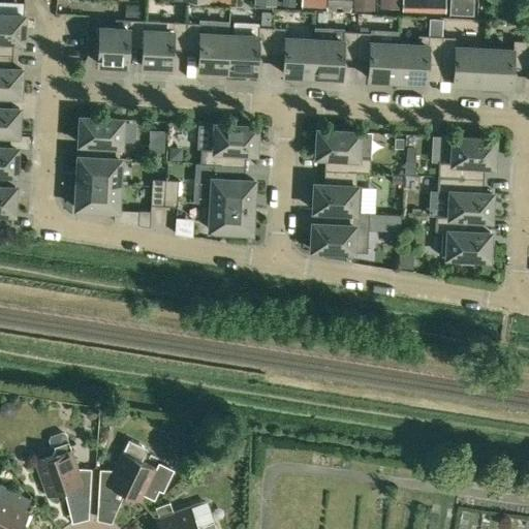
[(348,12),(349,6),(348,0),(328,0),(328,11),(348,12)]
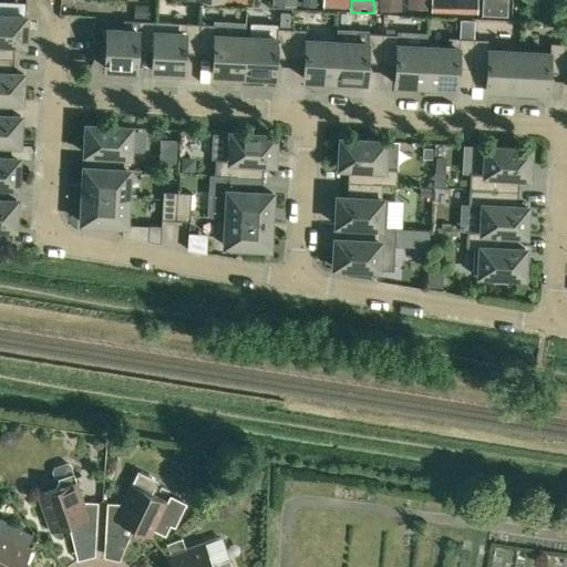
[(402,12),(401,0),(378,0),(378,11),(402,12)]
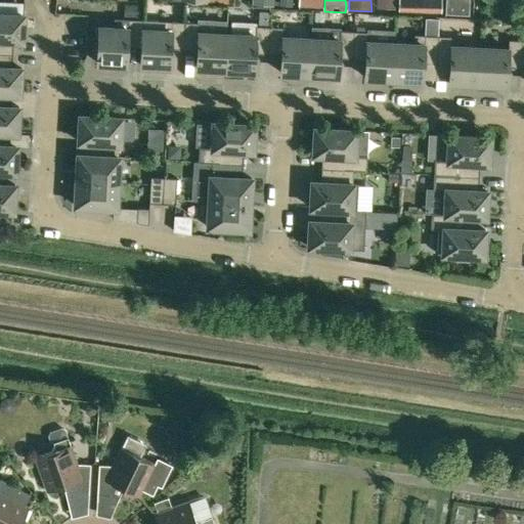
[(395,0),(376,0),(376,8),(395,9),(395,0)]
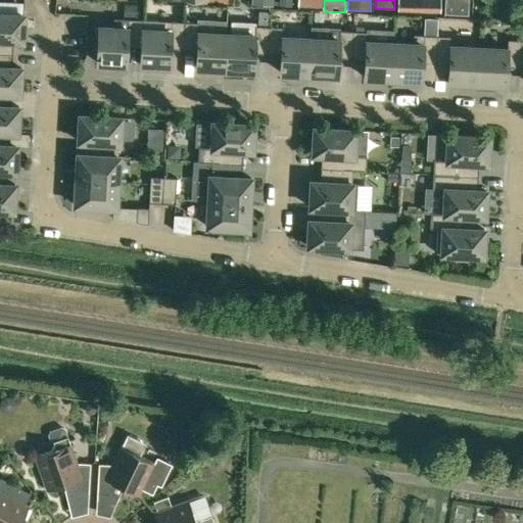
[(398,0),(398,12),(421,12),(421,0),(398,0)]
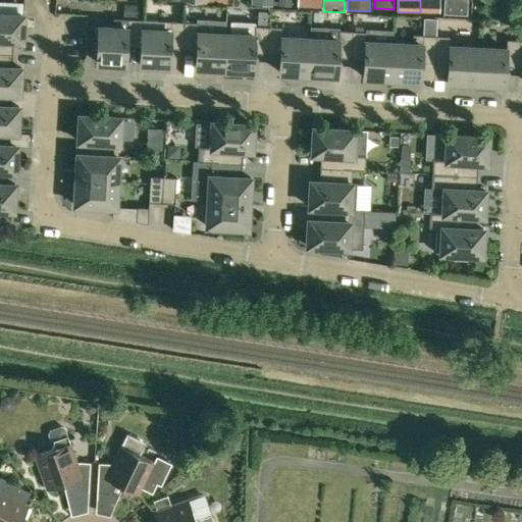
[(438,0),(439,15),(465,15),(465,0),(438,0)]
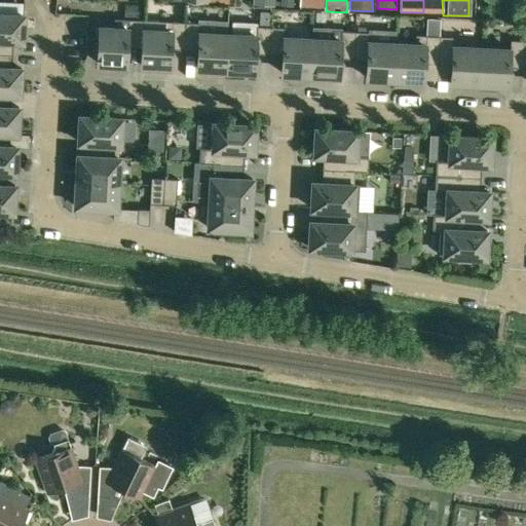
[(124,5),(124,19),(128,20),(127,29),(98,28),(98,43),(95,43),(94,57),(97,58),(97,63),(126,65),(127,46),(141,47),(143,20),(141,20),(142,6),(124,5)]
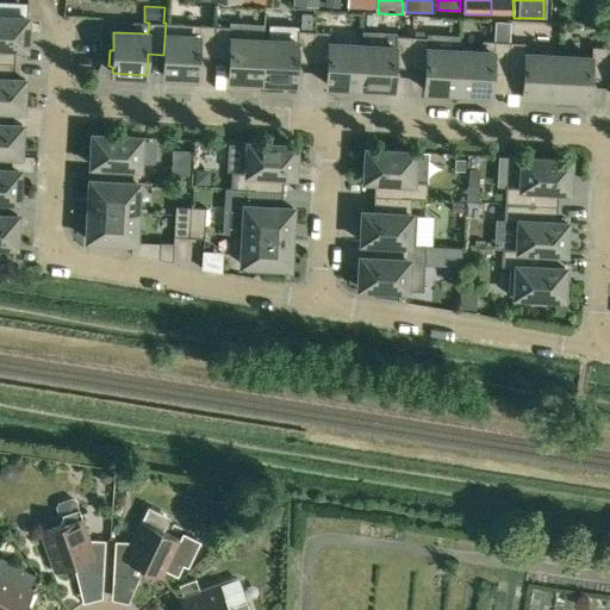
[(0,62),(14,63),(16,48),(25,48),(27,17),(0,16),(0,62)]
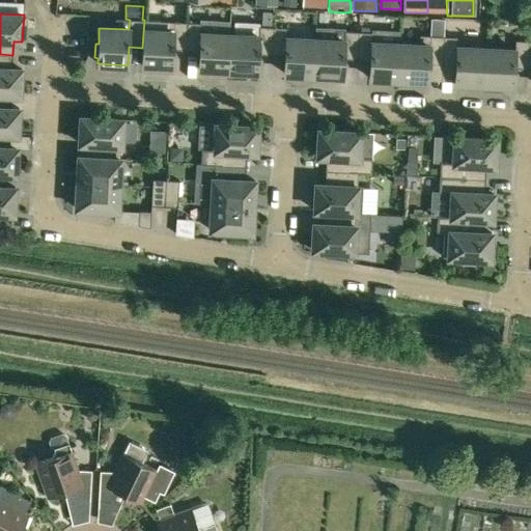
[(425,19),(424,32),(437,33),(439,20),(425,19)]
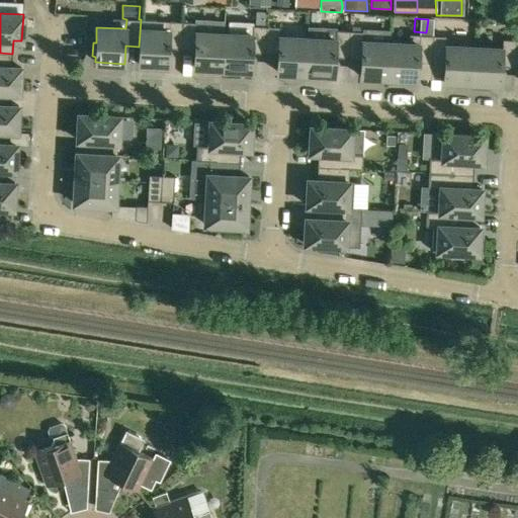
[(169,48),(181,49),(183,22),(141,19),(139,47),(138,64),(168,66),(169,48)]
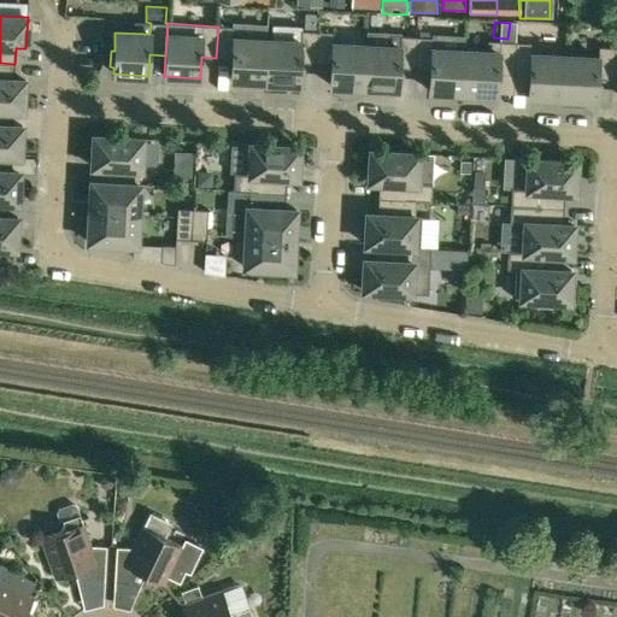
[(230,80),(264,82),(266,40),(233,39),(234,27),(218,27),(216,58),(231,59),(230,80)]
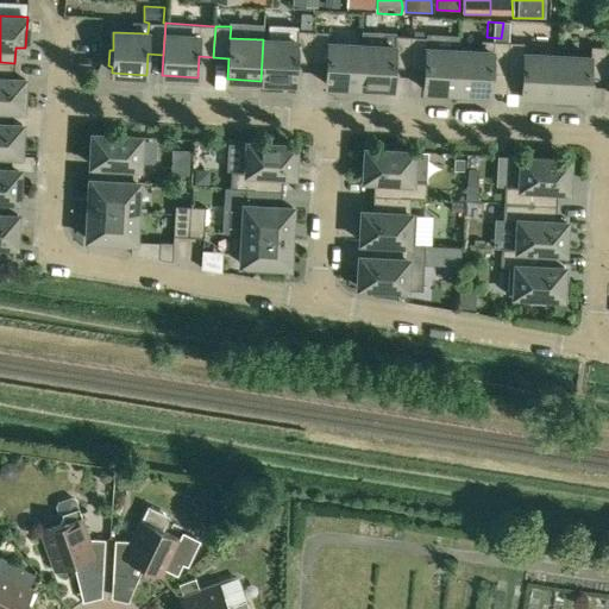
[(296,42),(263,39),(261,81),(295,82),(296,62),(311,62),(313,31),(297,30),(296,42)]
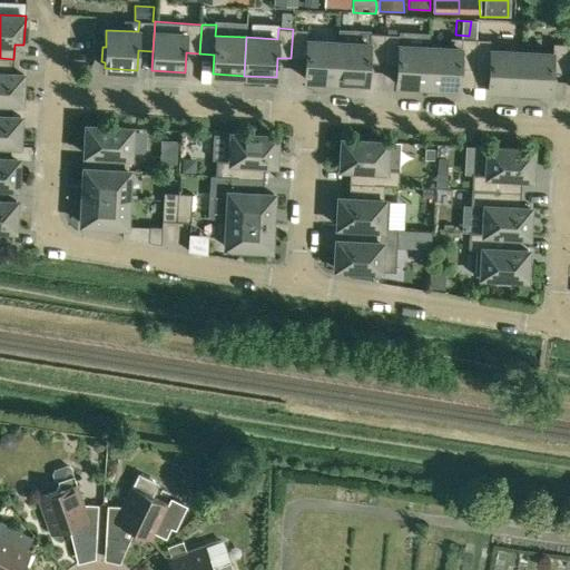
[(304,79),(336,80),(338,42),(306,40),(307,30),(293,29),(291,58),(305,59),(304,79)]
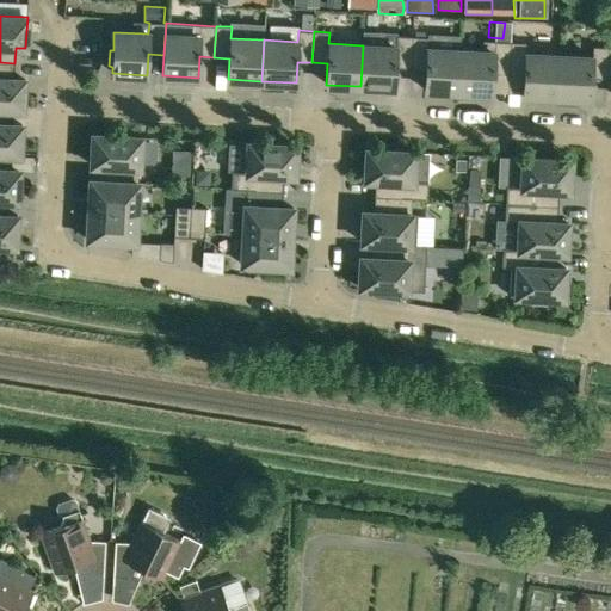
[(395,67),(411,68),(412,37),(396,36),(396,47),(363,45),(360,86),(394,88),(395,67)]
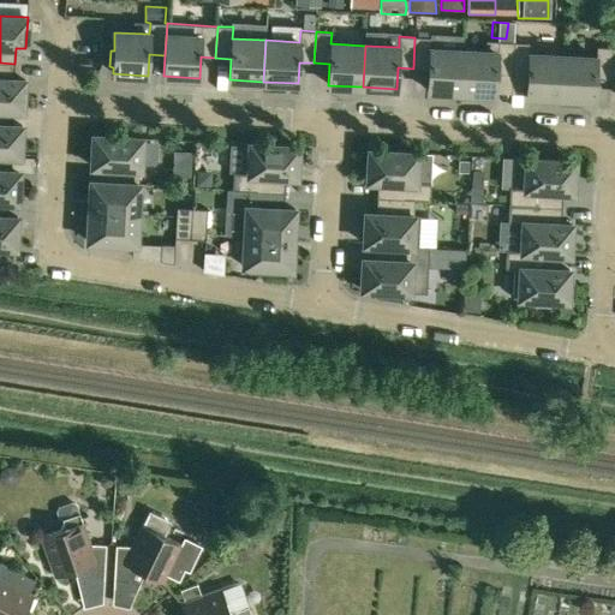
[(464,51),(430,49),(430,37),(415,37),(413,69),(428,70),(427,90),(461,93),(464,51)]
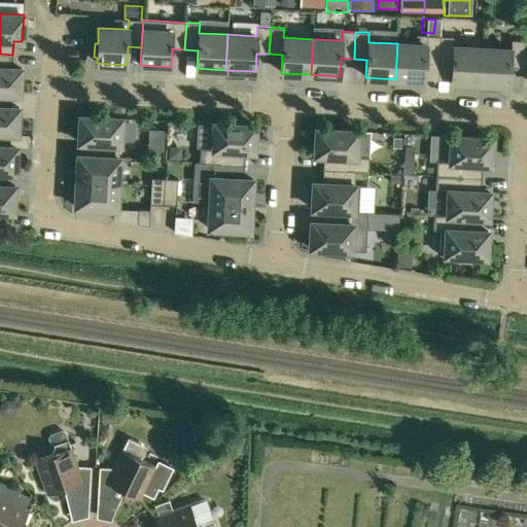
[(424,80),(425,63),(438,63),(440,36),(416,35),(416,44),(397,43),(395,79),(424,80)]
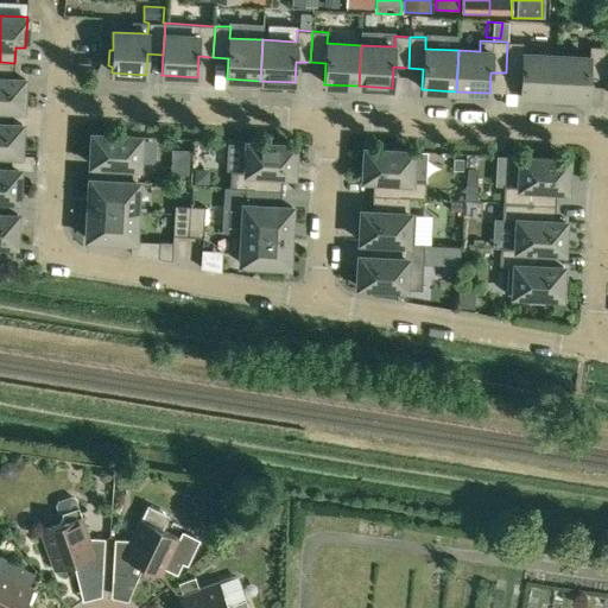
[(520,95),(553,96),(556,56),(523,54),(523,43),(507,42),(506,73),(520,74),(520,95)]
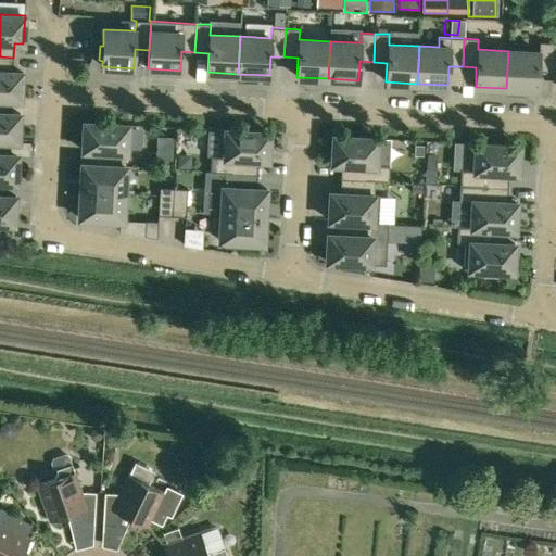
[(539,52),(508,51),(506,88),(538,90),(539,71),(552,72),(554,42),(540,42),(539,52)]
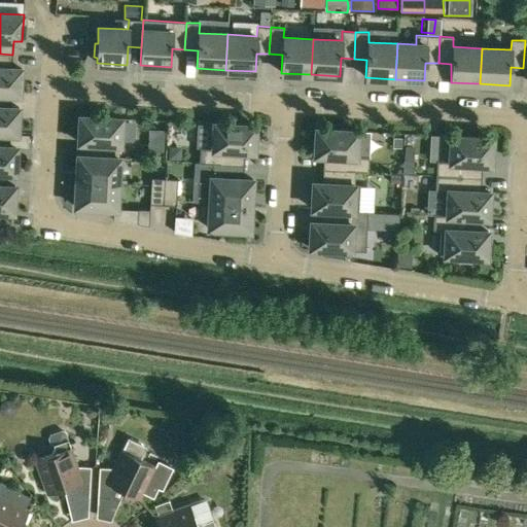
[(11,68),(12,55),(0,54),(0,94),(10,95),(20,95),(21,69),(11,68)]
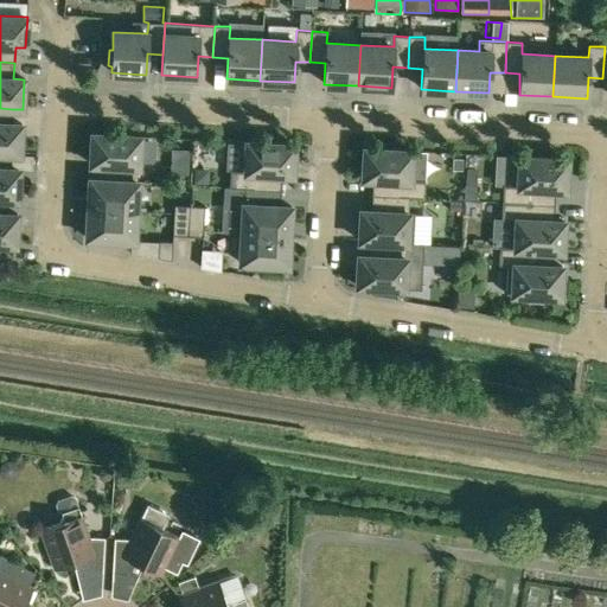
[(0,153),(10,154),(20,155),(21,125),(11,123),(12,109),(0,108),(0,153)]
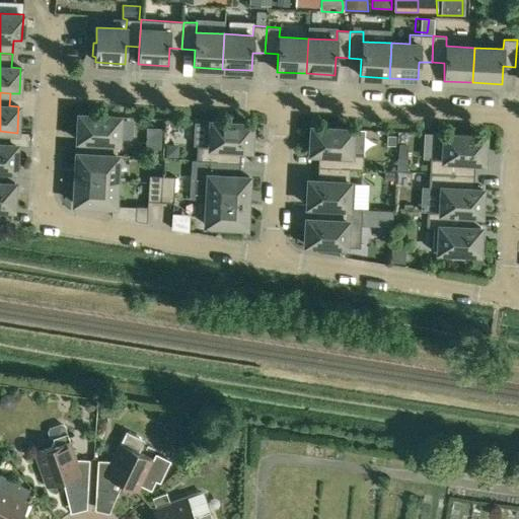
[(119,143),(120,117),(79,115),(77,141),(86,141),(85,153),(117,155),(118,143),(119,143)]
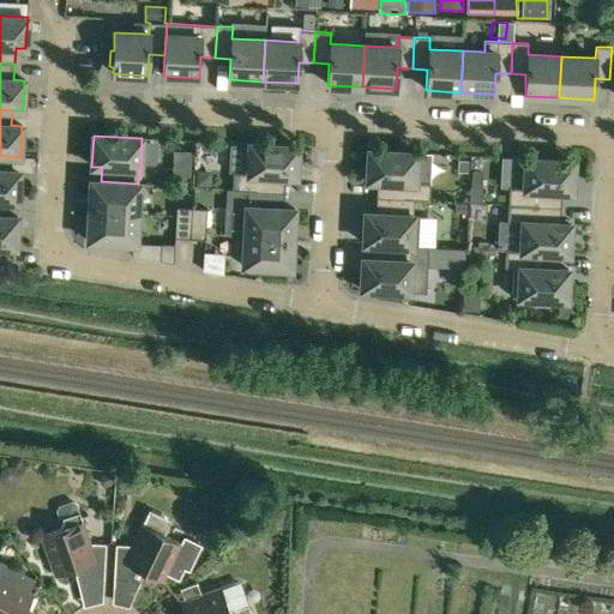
[(298,146),(244,144),(241,173),(233,173),(232,190),(247,191),(284,193),(286,176),(296,178),(298,146)]
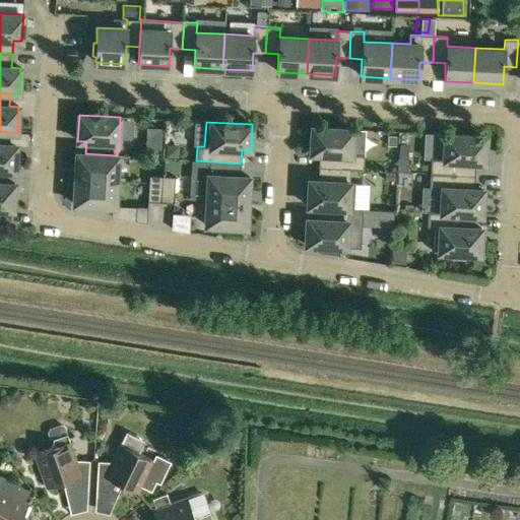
[(353,129),(312,127),(311,153),(319,154),(319,168),(350,169),(364,170),(365,154),(351,154),(353,129)]
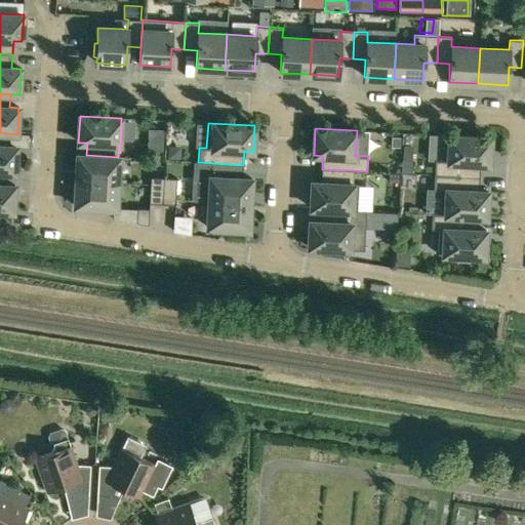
[(142,149),(158,150),(159,129),(143,129),(142,149)]
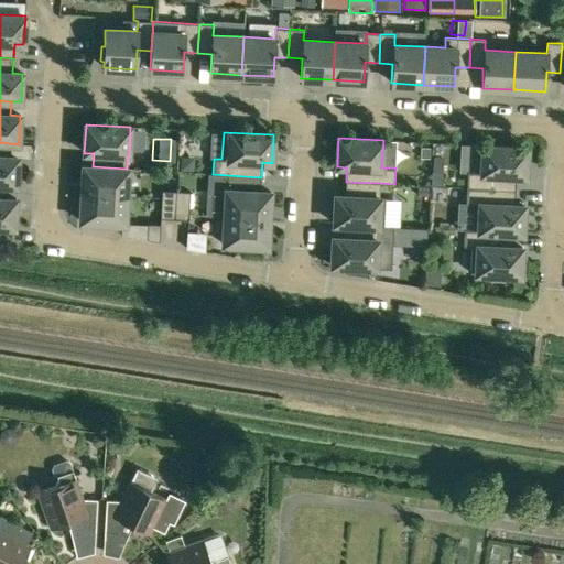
[(9,143),(0,142),(0,184),(17,186),(18,158),(8,156),(9,143)]
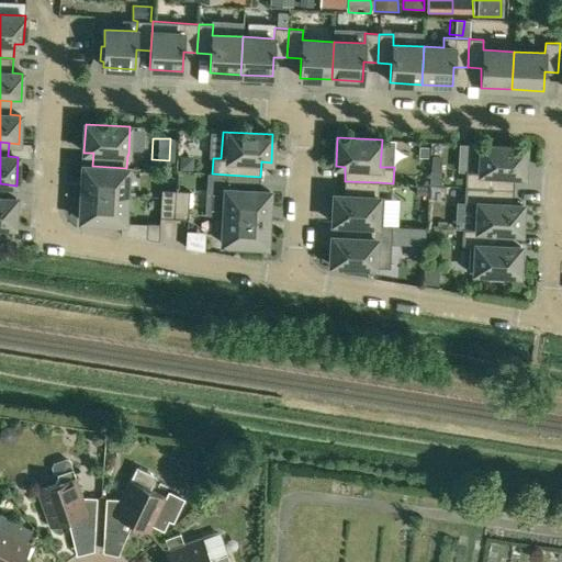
[(465,188),(513,190),(514,176),(524,176),(525,147),(475,145),(474,172),(465,171),(465,188)]
